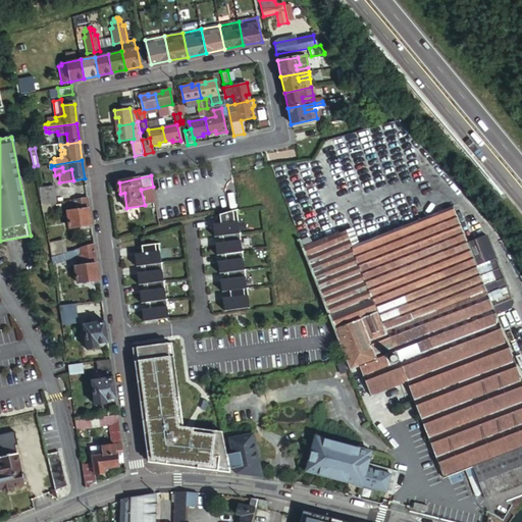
[(40,188),(42,205),(46,204),(57,202),(54,186),(40,188)]
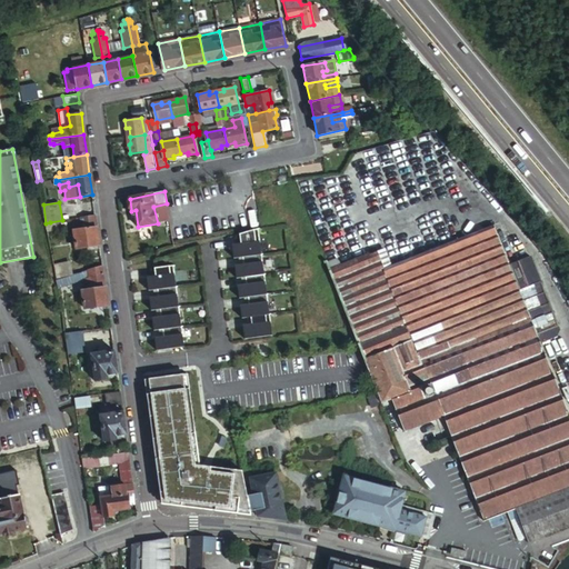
[(158,223),(170,221),(167,203),(153,207),(158,223)]
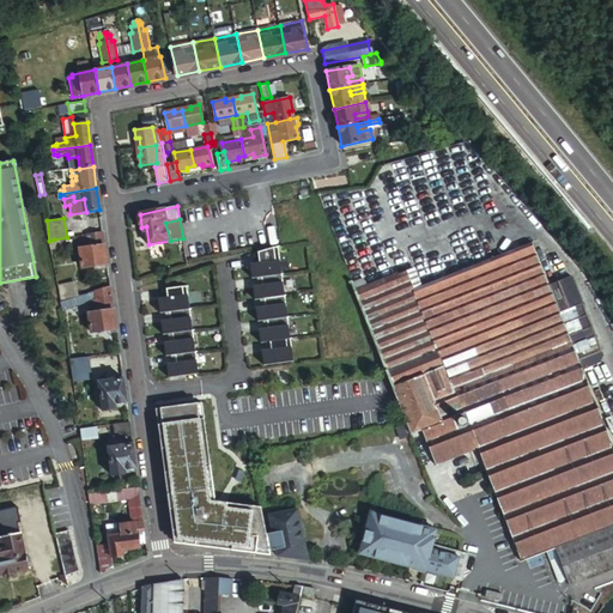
[(107,262),(103,232),(90,235),(91,247),(79,249),(82,267),(107,262)]
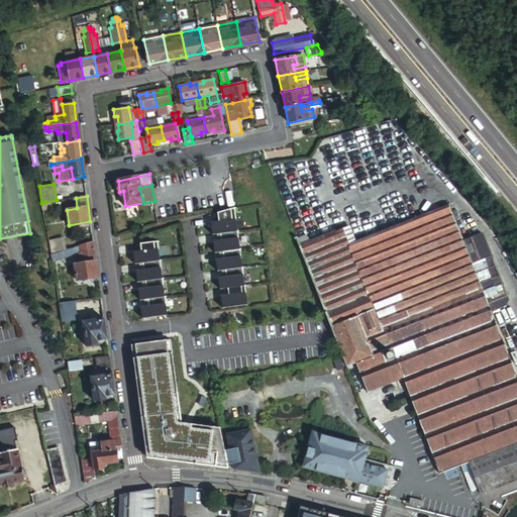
[(516,380),(449,203),(307,257),(348,365),(354,363),(366,392),(403,378),(438,473),(463,463),(476,495),(516,479),(516,380)]
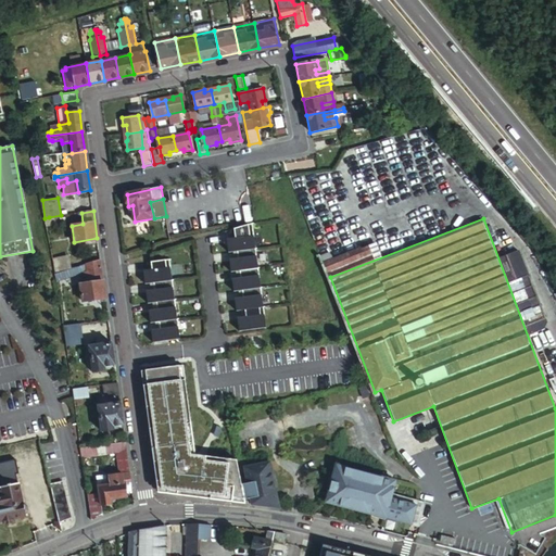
[(265,329),(250,225),(232,230),(234,239),(225,240),(227,253),(236,252),(237,260),(228,261),(229,273),(238,272),(239,279),(230,280),(232,292),(241,291),(241,299),(234,300),(235,312),(243,311),(244,318),(236,319),(238,332),(249,331),(265,329)]
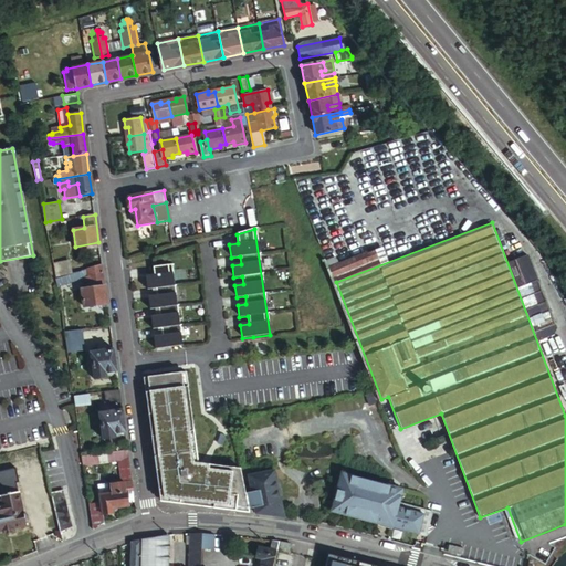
[(69,260),(53,263),(56,279),(72,274),(69,260)]
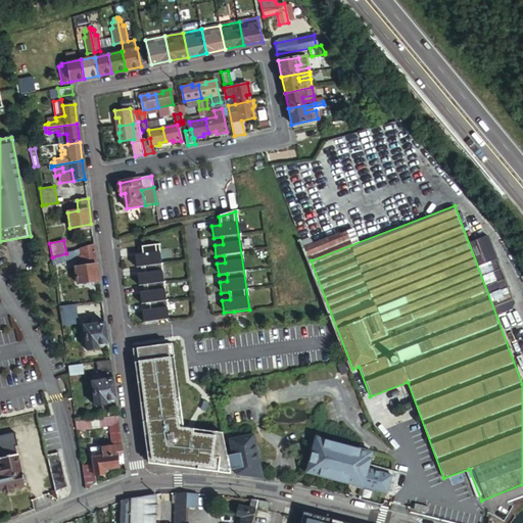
[(85,254),(95,251),(94,244),(82,248),(83,251),(85,251),(85,254)]
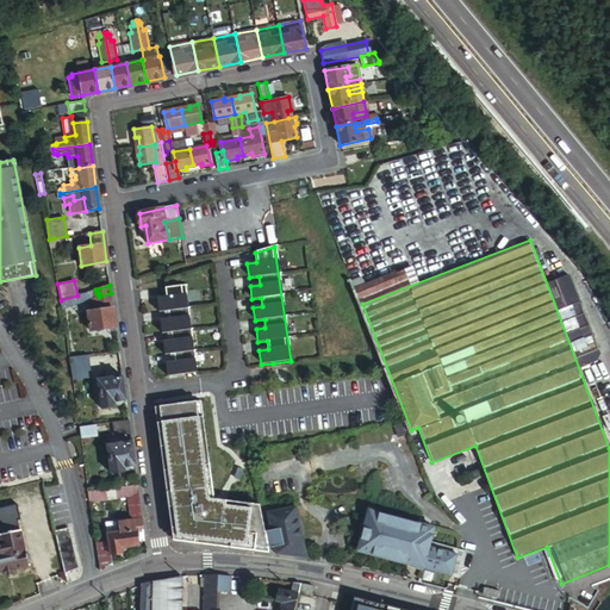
[(195,373),(184,287),(163,290),(166,298),(156,299),(157,313),(167,312),(168,321),(159,322),(160,335),(169,334),(170,341),(161,342),(163,356),(173,355),(174,362),(165,363),(166,377),(195,373)]
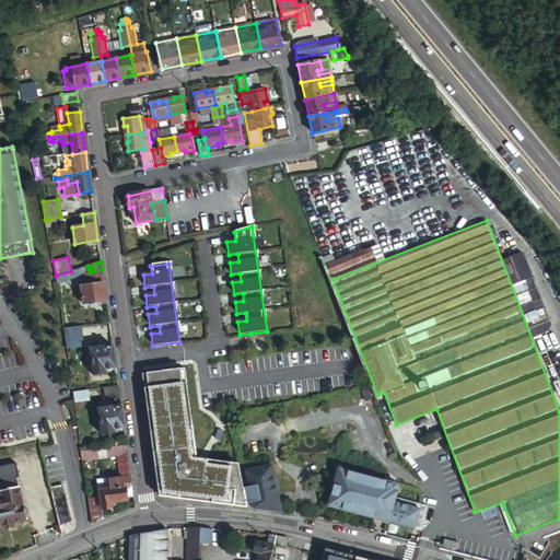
[(71,271),(56,276),(57,284),(91,272),(91,269),(89,269),(88,266),(71,271)]
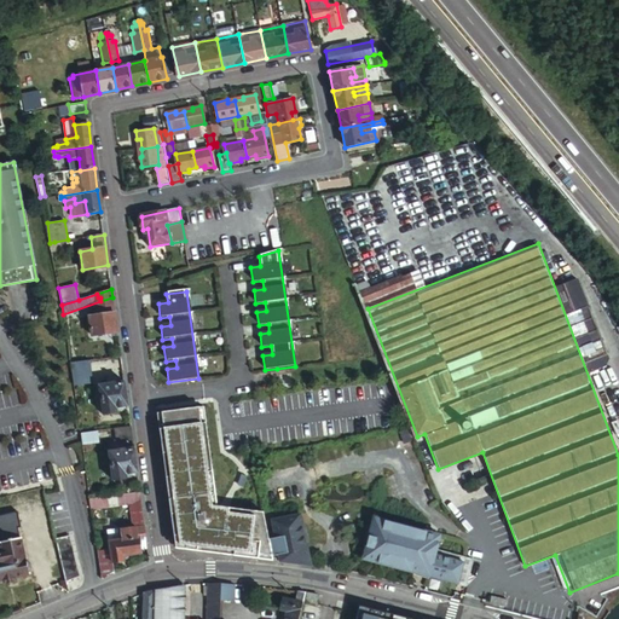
[(117,331),(113,298),(100,301),(103,313),(91,316),(93,335),(117,331)]
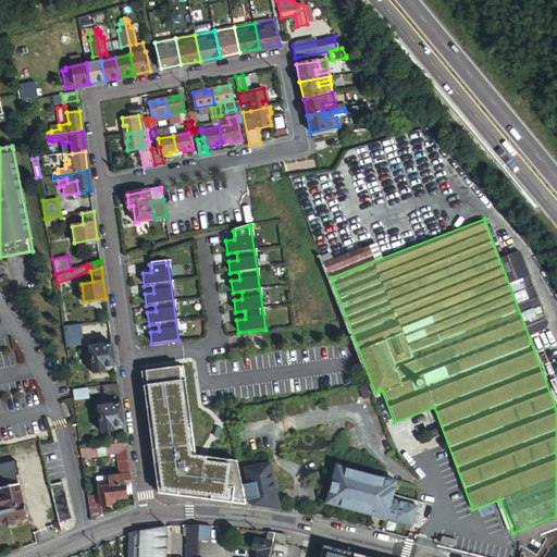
[(82,324),(63,327),(66,347),(85,344),(82,324)]
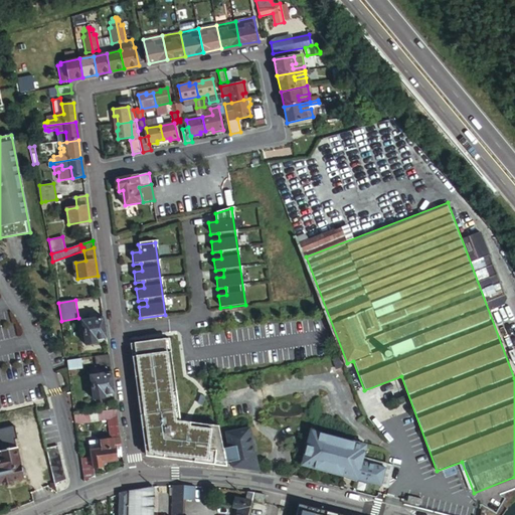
[(107,339),(104,318),(83,322),(87,345),(98,343),(98,340),(107,339)]
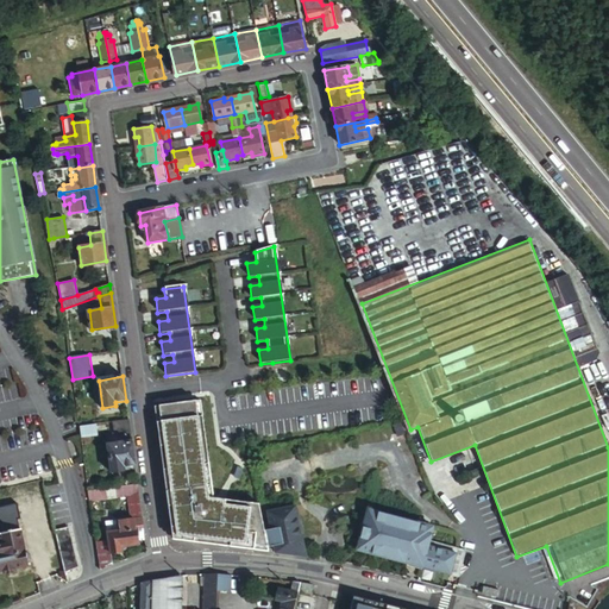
[(265,532),(259,504),(250,503),(250,508),(234,506),(236,502),(213,498),(209,475),(205,475),(203,460),(208,460),(206,449),(201,450),(200,435),(203,434),(201,416),(198,416),(195,402),(158,407),(161,422),(156,422),(158,440),(163,440),(165,454),(161,456),(162,466),(167,466),(169,481),(164,482),(165,493),(170,493),(173,507),(168,507),(170,528),(175,527),(177,541),(194,544),(194,538),(208,540),(208,545),(230,547),(230,544),(244,545),(244,550),(253,551),(253,546),(268,548),(265,532)]
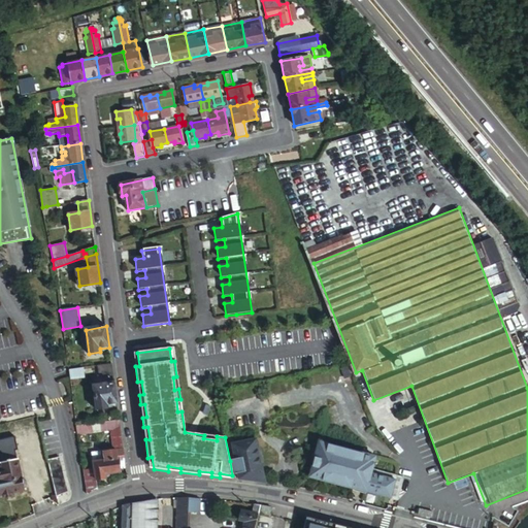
[(113,375),(112,364),(98,366),(99,377),(113,375)]
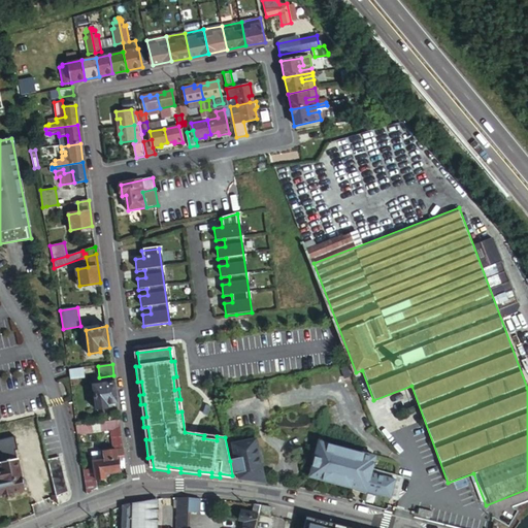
[(81,370),(70,371),(71,381),(84,380),(81,370)]
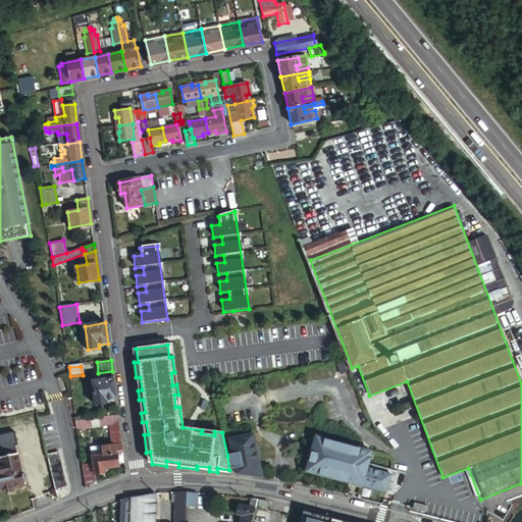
[(116,400),(113,378),(91,381),(95,405),(97,406),(106,405),(106,401),(116,400)]
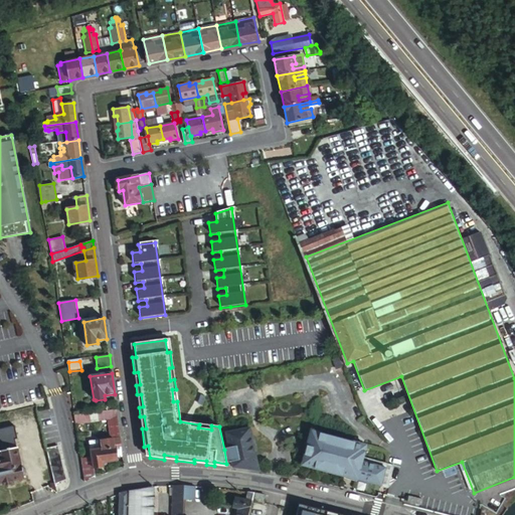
[(109,420),(119,418),(117,410),(103,412),(104,420),(109,420)]
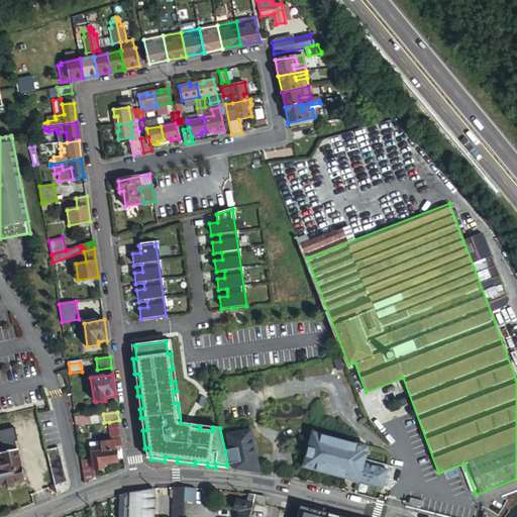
[(104,422),(103,414),(90,416),(92,424),(104,422)]
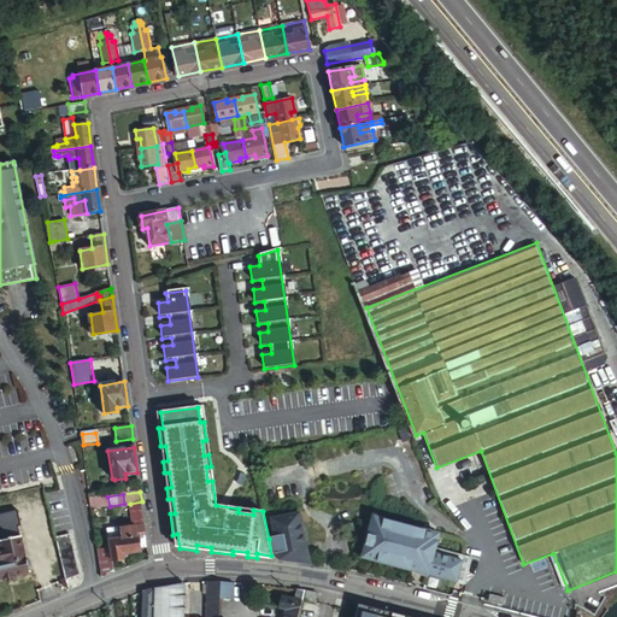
[(110,506),(107,497),(98,498),(98,501),(92,503),(92,509),(110,506)]
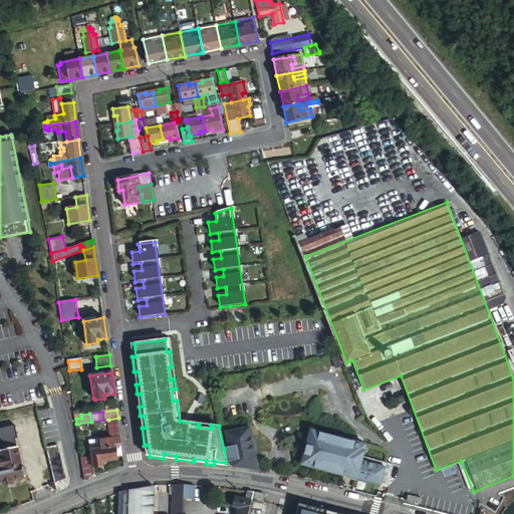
[(120,438),(118,418),(108,420),(111,439),(120,438)]
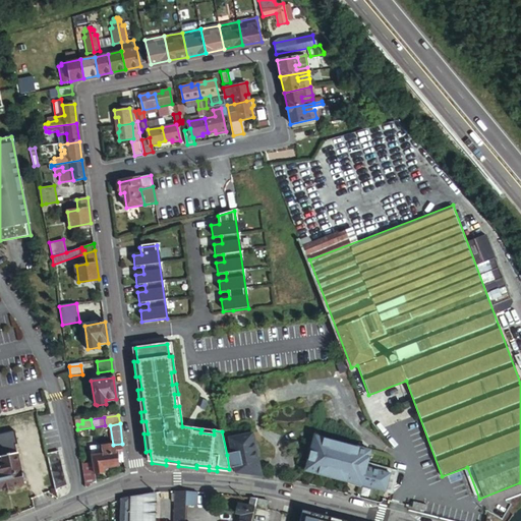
[(234,468),(235,473),(262,476),(256,452),(258,451),(256,442),(254,442),(253,435),(229,439),(232,454),(227,455),(229,469),(234,468)]
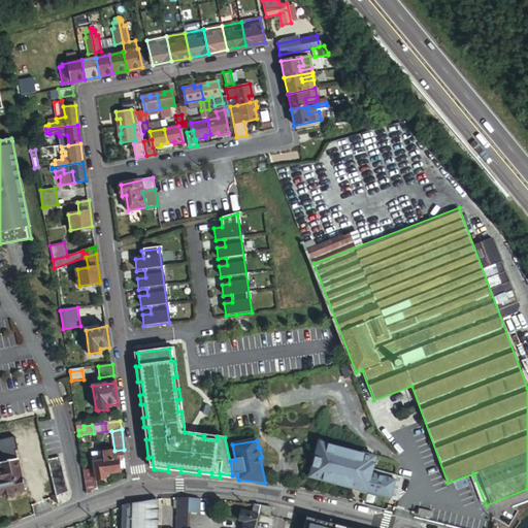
[(371,471),(372,467),(374,455),(319,440),(310,475),(390,495),(394,476),(371,471)]
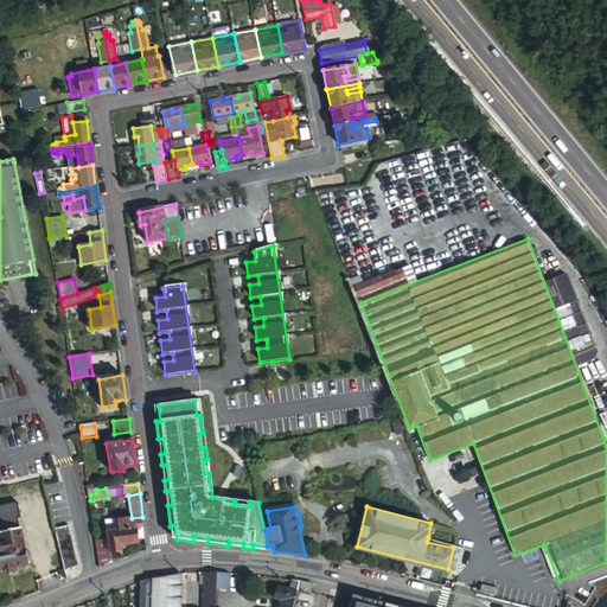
[(145,528),(142,517),(132,518),(107,523),(110,540),(112,554),(125,551),(125,547),(140,544),(140,543),(138,529),(145,528)]
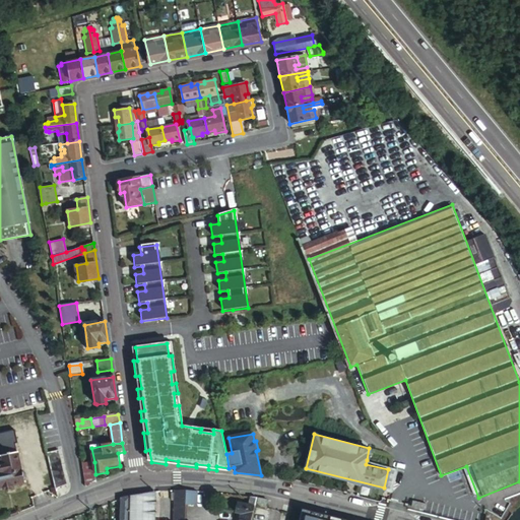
[(56,483),(65,482),(60,449),(51,450),(56,483)]
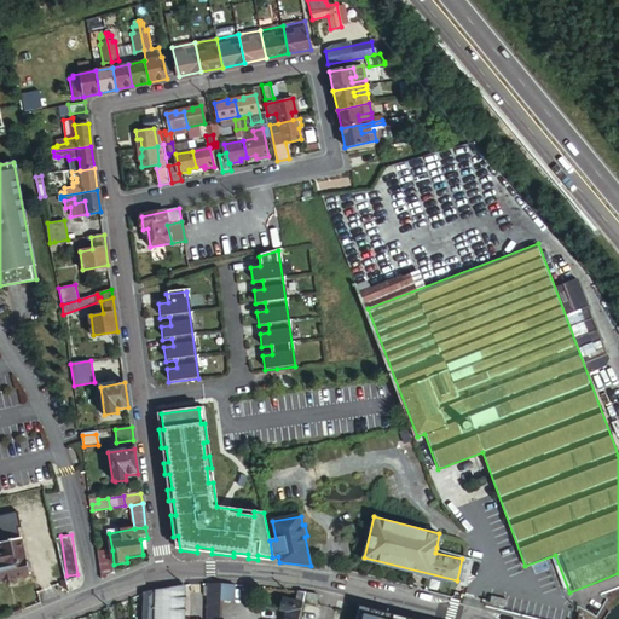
[(27,561),(21,536),(3,541),(4,545),(0,547),(0,582),(30,576),(29,573),(33,570),(30,562),(27,561)]
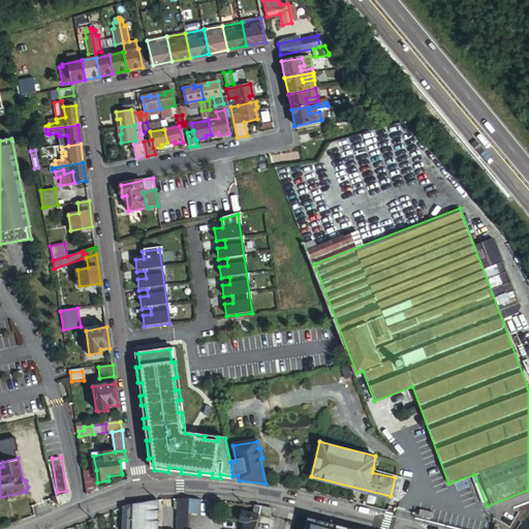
[(396,475),(373,468),(372,472),(395,477),(396,475)]
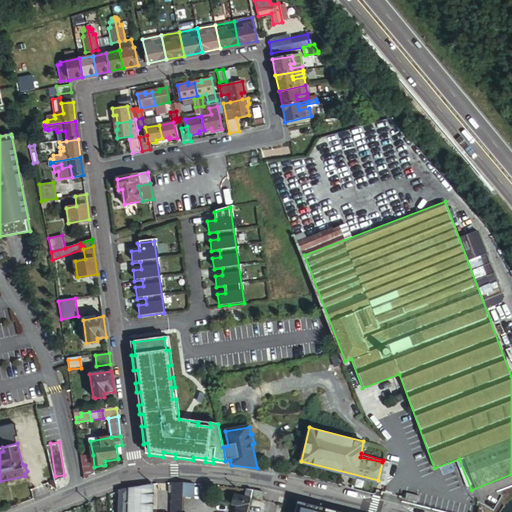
[(93,455),(82,457),(85,480),(95,476),(94,467),(93,455)]
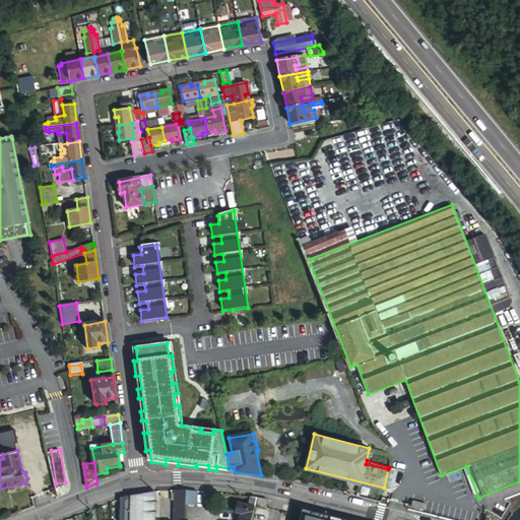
[(396,469),(389,467),(388,469),(384,488),(391,490),(396,469)]
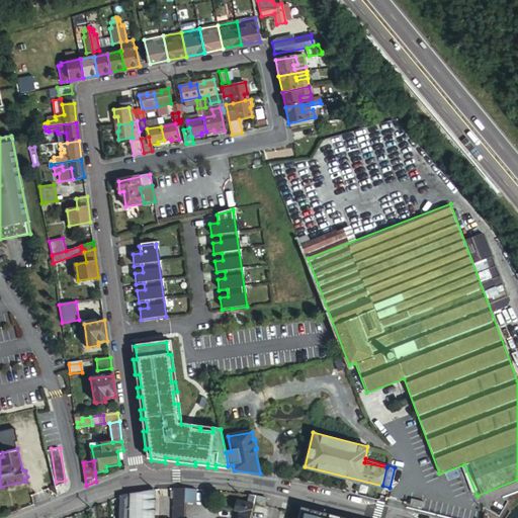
[(184,517),(185,503),(196,504),(197,491),(186,490),(177,490),(175,517),(156,517),(155,491),(130,495),(128,517),(184,517)]
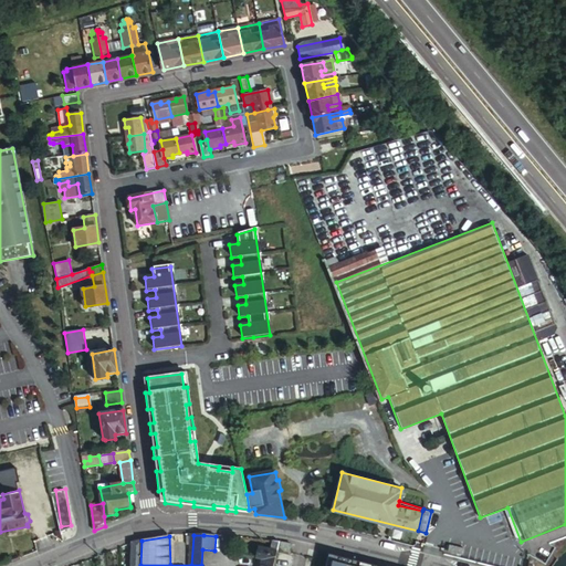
[(140,565),(142,541),(132,544),(130,565),(140,565)]
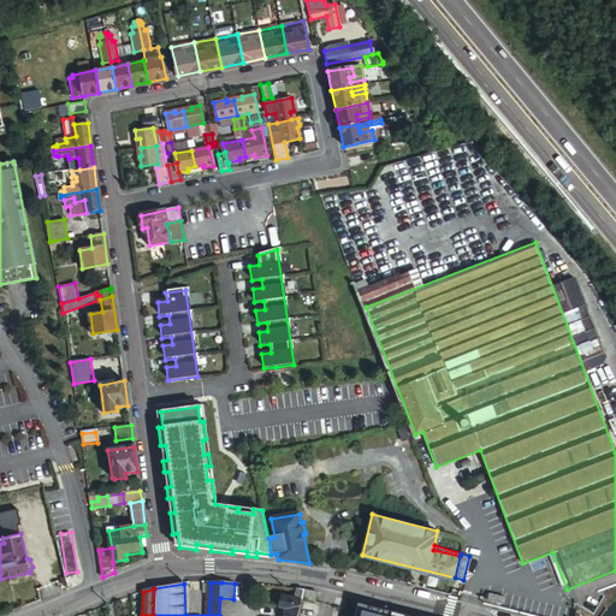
[(297,615),(303,590),(297,590),(294,599),(280,596),(279,608),(286,610),(284,615),(297,615)]
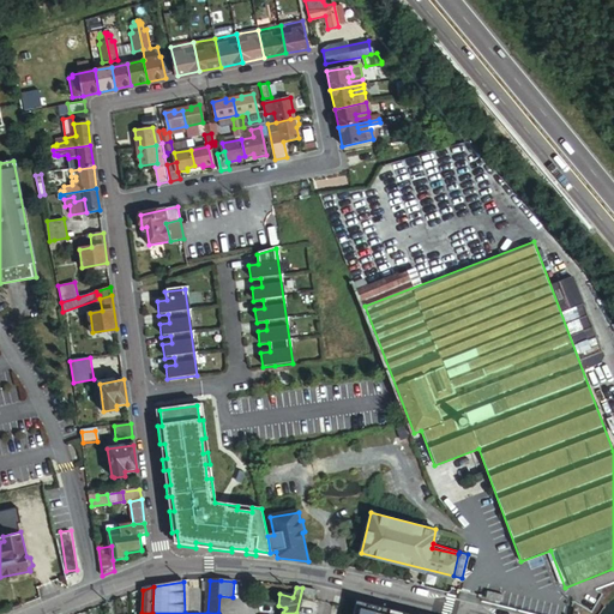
[(419,613),(359,600),(355,613),(419,613)]
